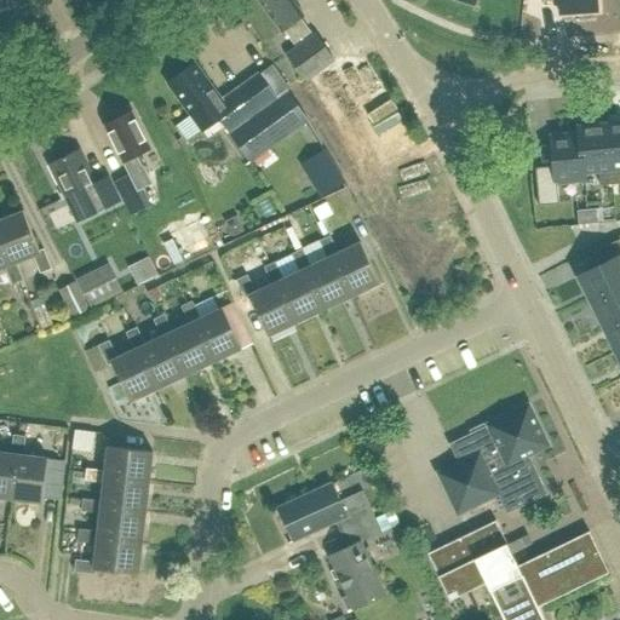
[(0,0),(0,11),(12,6),(9,0),(0,0)]
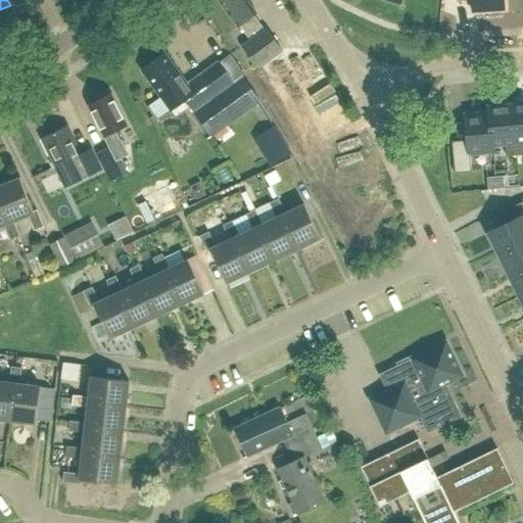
[(243,45),(259,68),(283,51),(267,28),(265,30),(253,15),(256,13),(246,0),(219,0),(239,28),(240,27),(250,40),(243,45)]
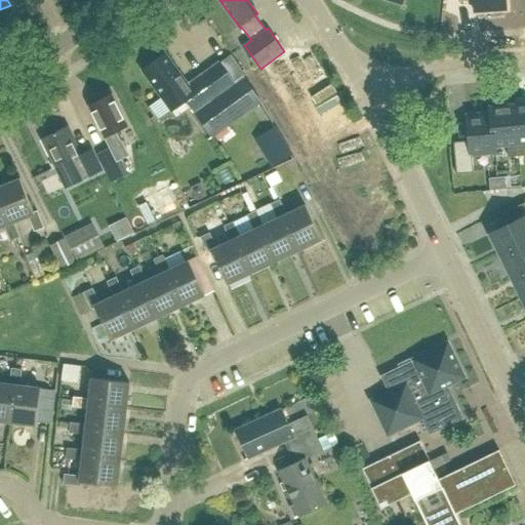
[(473,0),(475,12),(507,10),(506,0),(473,0)]
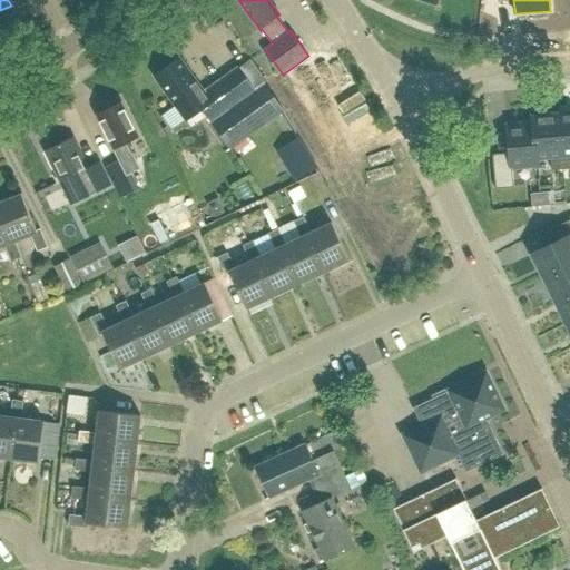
[(155,76),(175,104),(165,111),(175,126),(185,118),(187,120),(203,109),(231,149),(284,110),(265,84),(267,82),(251,59),(205,92),(179,58),(155,76)]
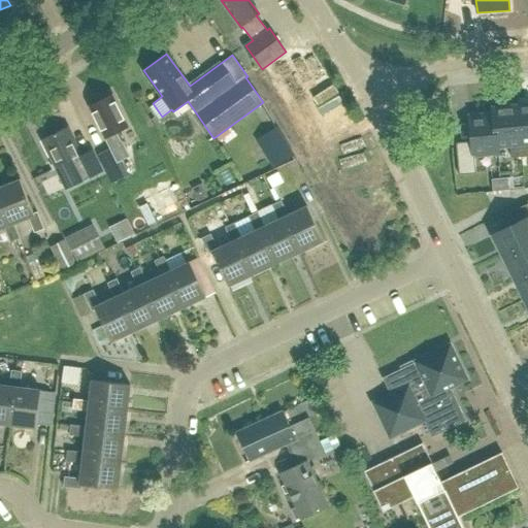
[(287,62),(259,78),(267,93),(281,86),(293,106),(327,87),(315,65),(295,76),(287,62)]
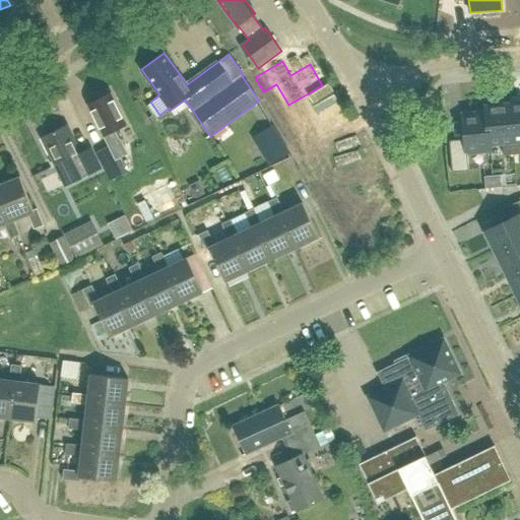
[(300,126),(286,133),(296,147),(323,131),(315,117),(334,107),(322,85),(288,105),(300,126)]
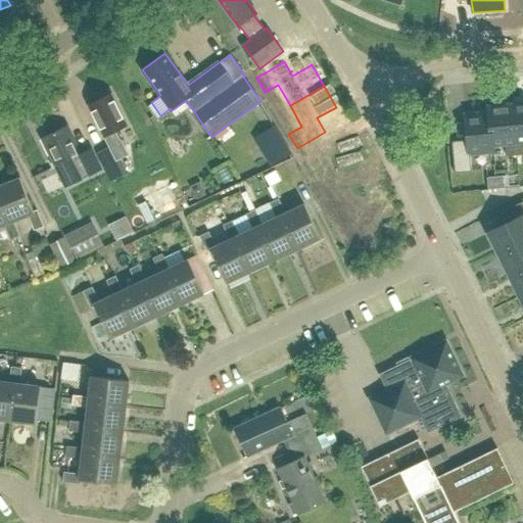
[(126,126),(111,94),(90,104),(104,136),(109,148),(99,153),(112,181),(127,174),(120,158),(128,155),(122,141),(120,141),(114,131),(126,126)]
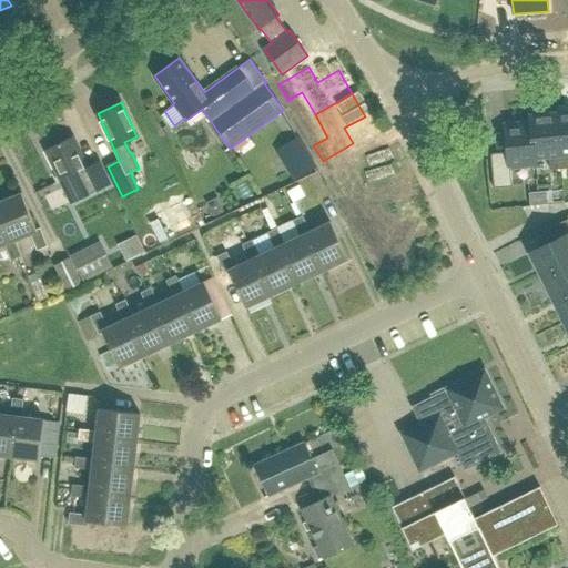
[(567,111),(556,112),(561,168),(567,166),(567,111)]
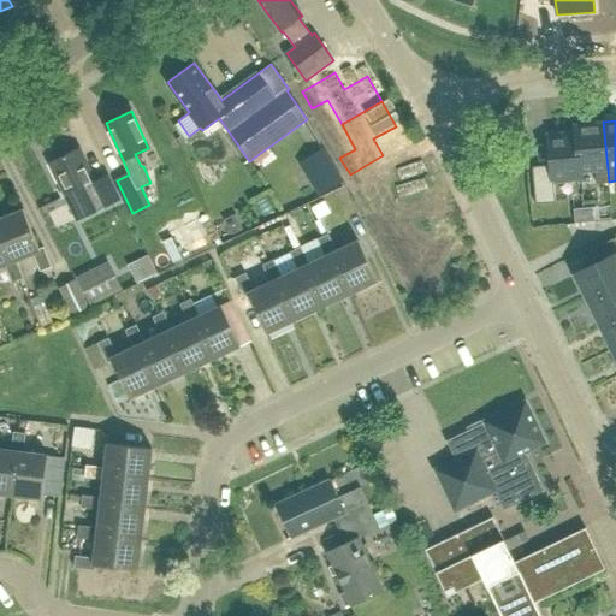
[(603,122),(574,124),(575,132),(576,132),(580,172),(581,172),(594,171),(596,183),(609,182),(603,122)]
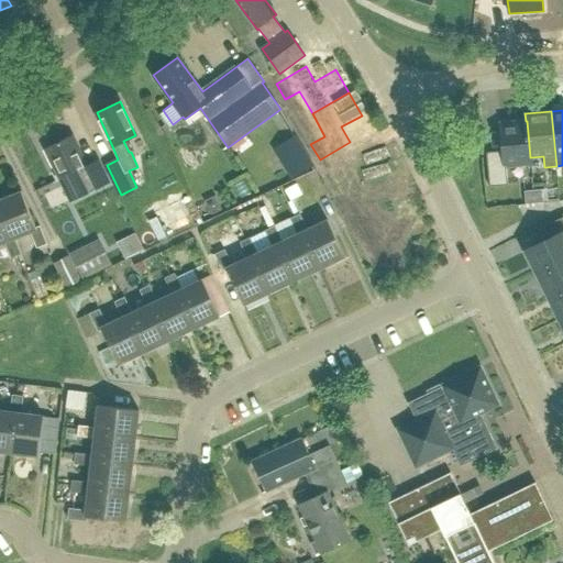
[(526,121),(500,124),(503,151),(486,152),(489,186),(507,185),(506,166),(531,163),(531,157),(530,157),(527,121),(526,121)]
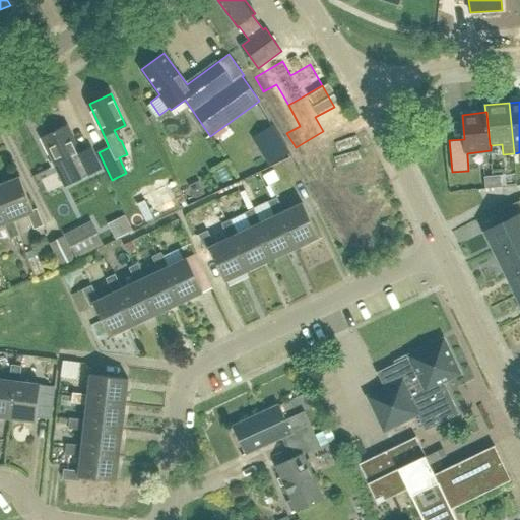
[(290,152),(272,124),(251,137),(269,166),(290,152)]
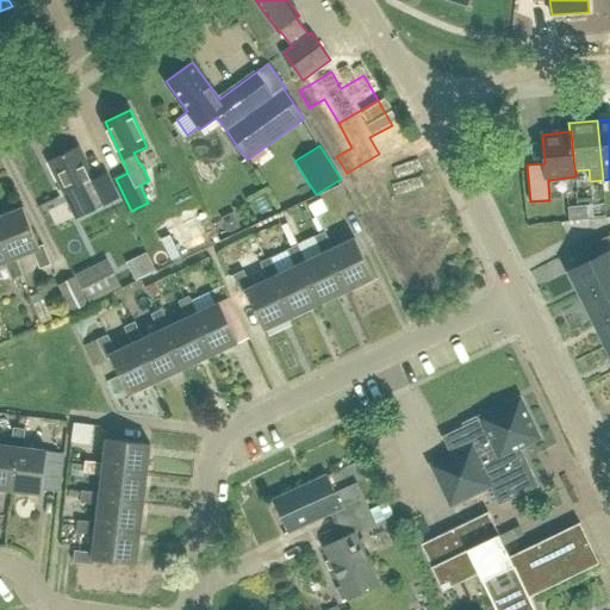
[(67,195),(78,191),(88,212),(118,197),(107,174),(94,180),(79,148),(49,162),(67,195)]
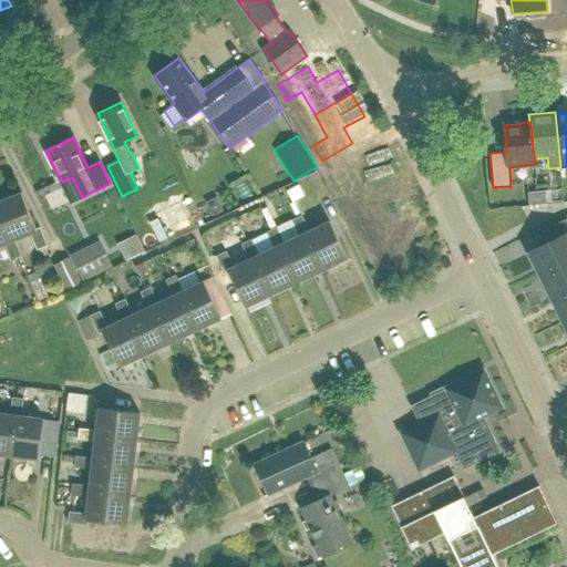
[(298,185),(287,192),(292,203),(305,196),(298,185)]
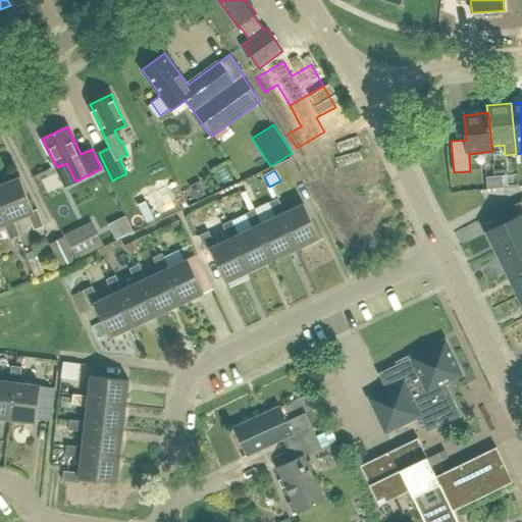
[(502,175),(494,176),(496,189),(504,188),(502,175)]
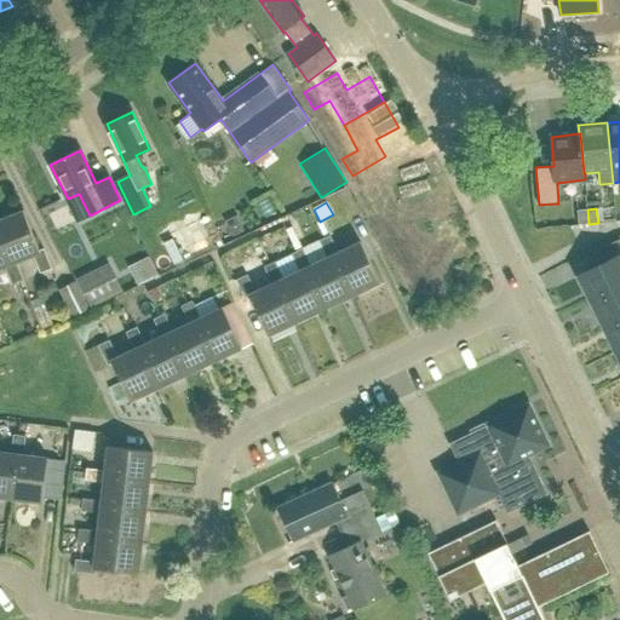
[(589,224),(587,210),(578,210),(579,224),(589,224)]
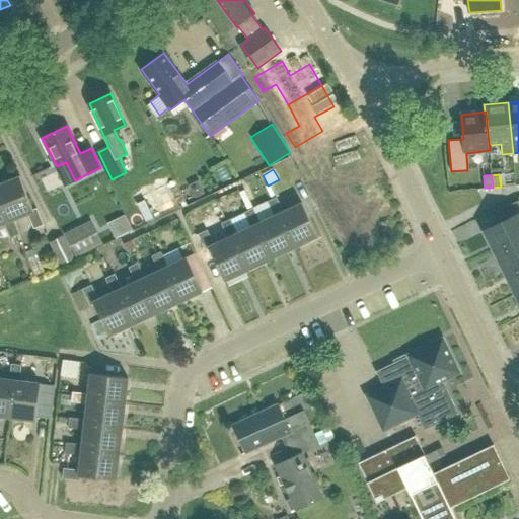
[(20,176),(0,184),(0,195),(10,221),(14,220),(29,214),(34,228),(45,225),(38,208),(33,210),(20,176)]
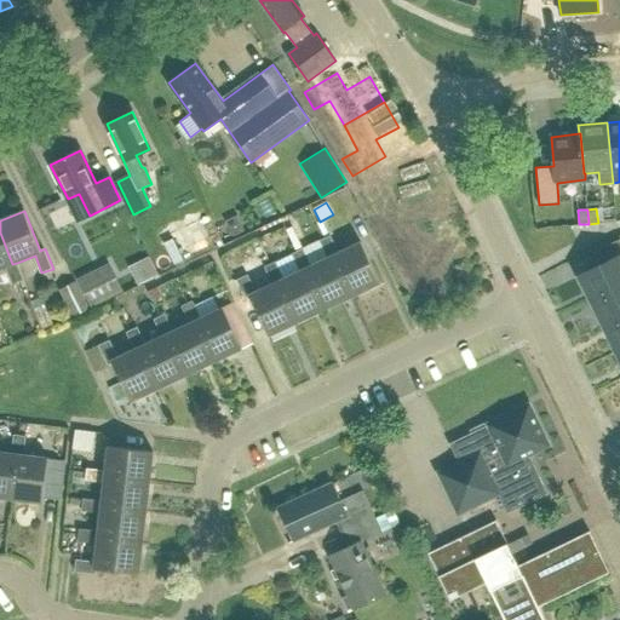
[(237,216),(227,220),(233,236),(245,231),(237,216)]
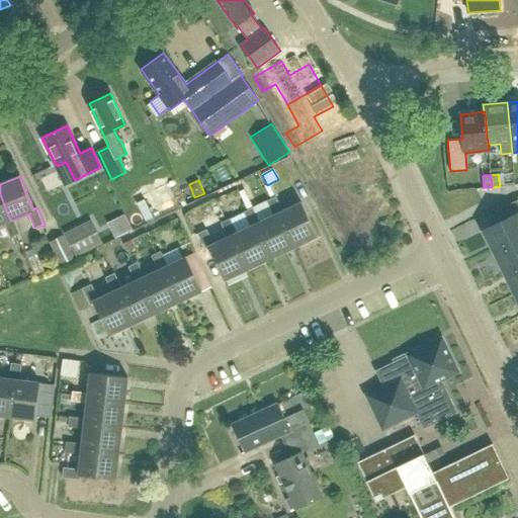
[(239,192),(248,211),(254,209),(244,189),(239,192)]
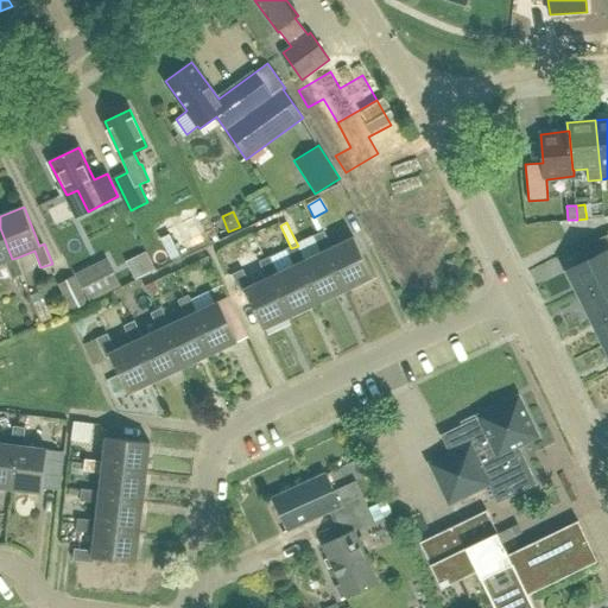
[(0,228),(0,264),(6,263),(13,278),(24,273),(17,258),(12,259),(0,228)]
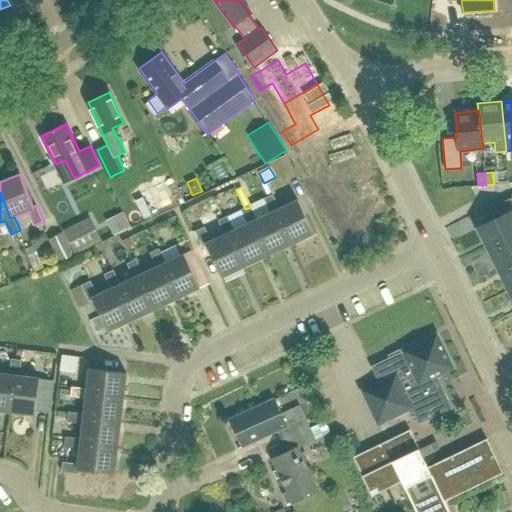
[(274,211),(290,245),(314,234),(298,200),(279,208),(273,193),(264,197),(271,213),(274,211)]
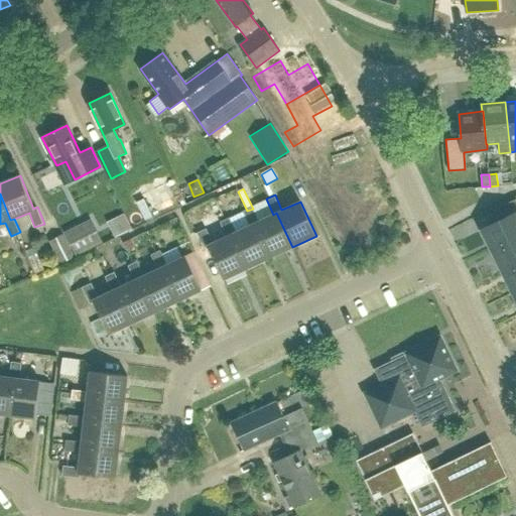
[(499,221),(482,229),(492,251),(515,239),(515,199),(494,210),(499,221)]
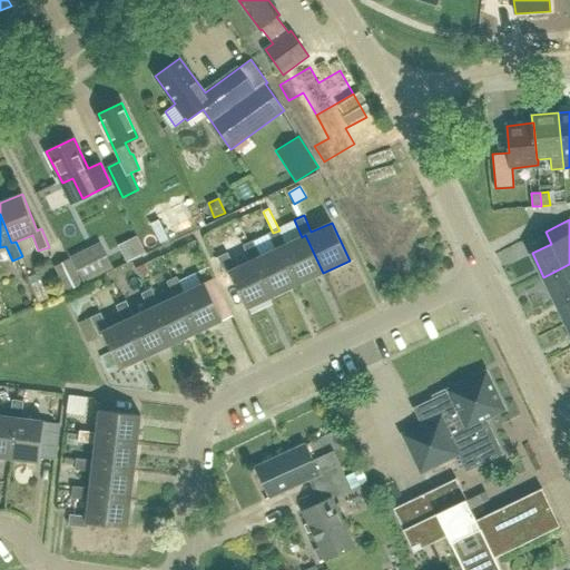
[(279,247),(297,285),(323,273),(305,235),(302,237),(286,244),(279,231),(273,233),(269,235),(276,248),(279,247)]
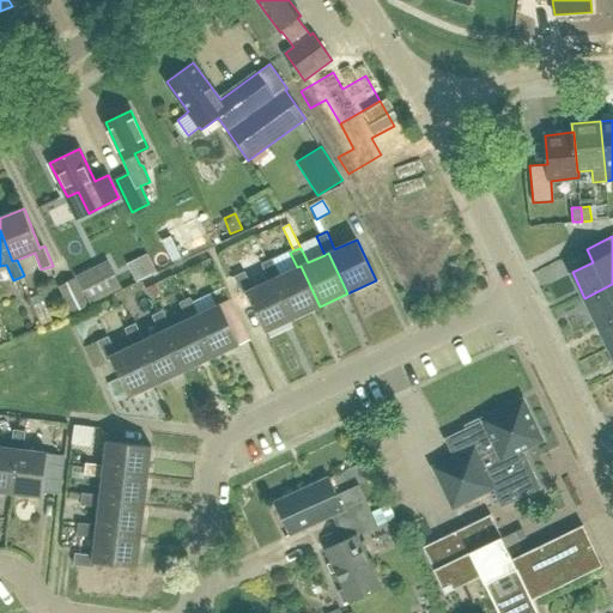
[(273,278),(293,320),(320,307),(301,266),(297,267),(280,275),(273,259),(261,263),(269,280),(273,278)]
